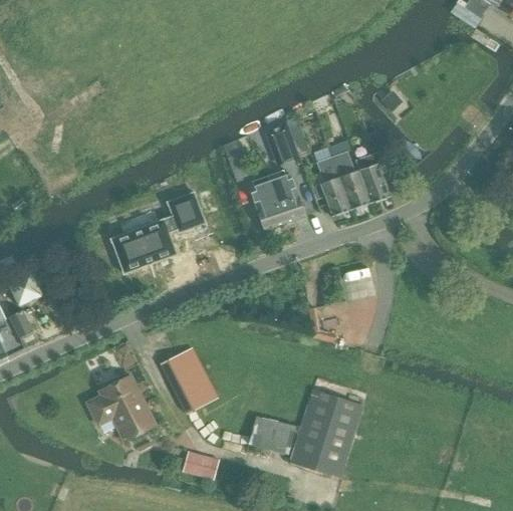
[(467,0),(463,6),(479,17),(480,18),(492,0),(467,0)]
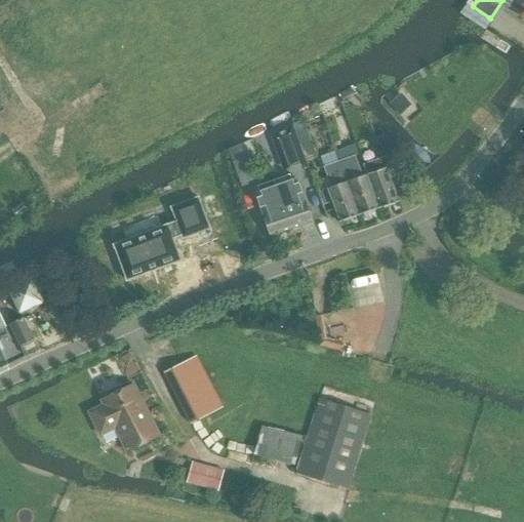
[(516,0),(511,9),(523,16),(523,0),(516,0)]
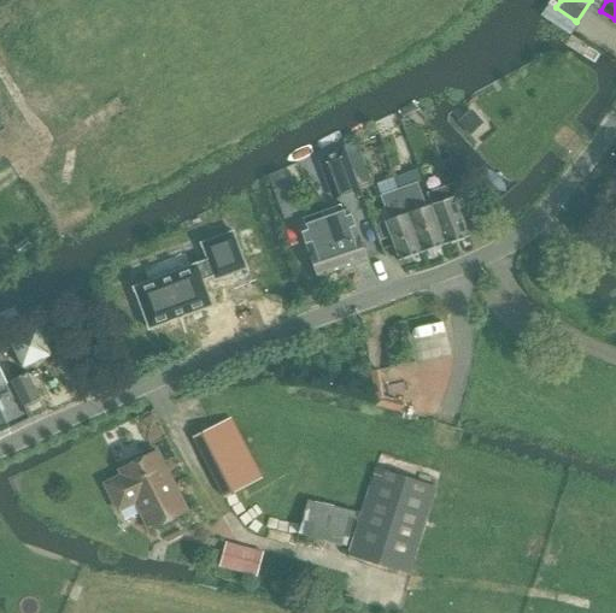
[(339,194),(357,187),(356,182),(368,177),(355,139),(341,143),(344,147),(316,157),(330,196),(339,194)]
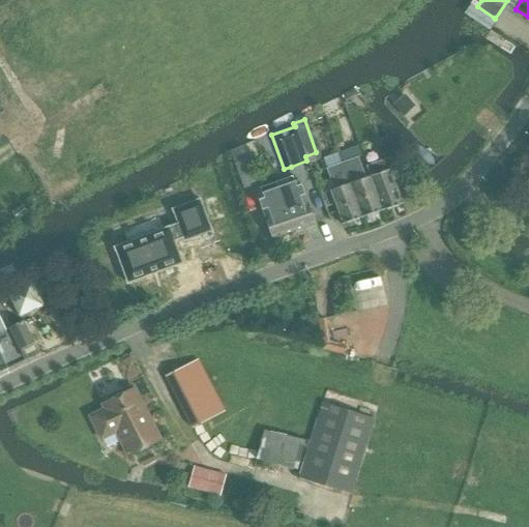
[(383,145),(391,140),(389,138),(385,132),(378,137),(383,145)]
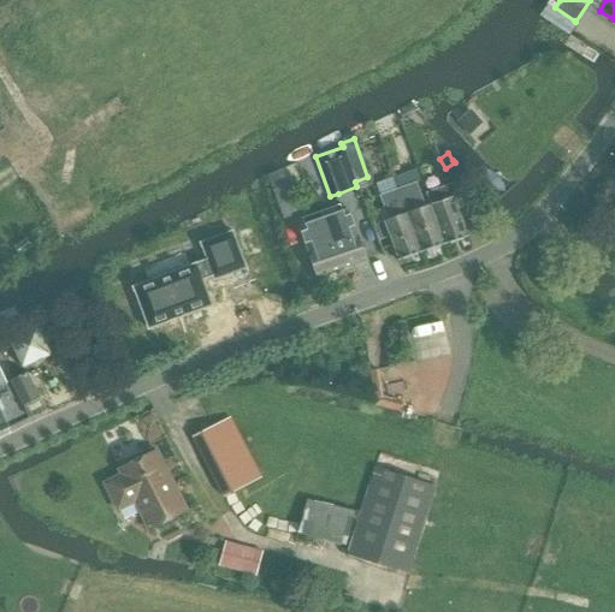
[(423,203),(415,180),(397,186),(421,250),(444,242),(430,201),(423,203)]
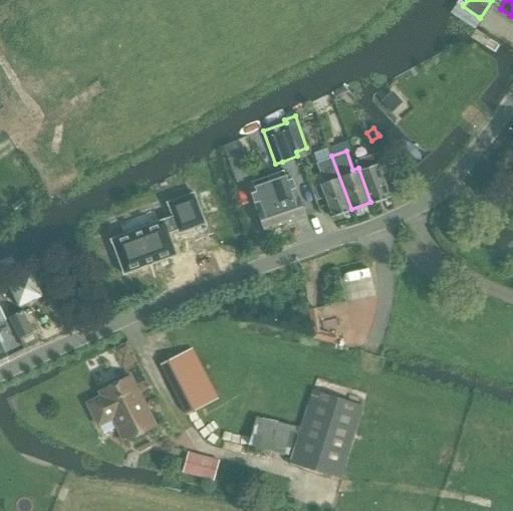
[(358,168),(370,202),(391,194),(378,164),(385,162),(382,155),(375,151),(354,159),(358,168)]
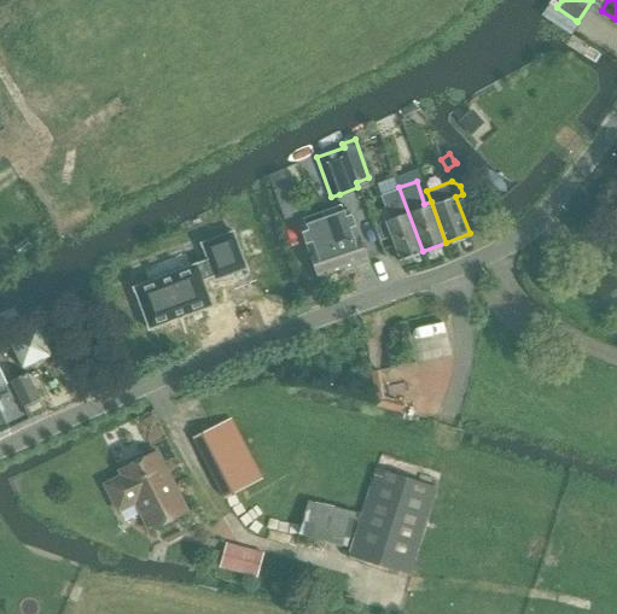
[(284,217),(300,211),(289,182),(273,187),(284,217)]
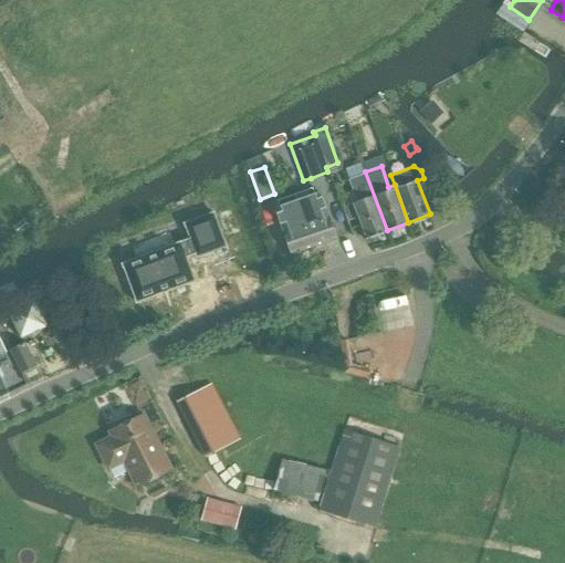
[(365,238),(387,230),(365,171),(349,178),(356,198),(352,200),(365,238)]
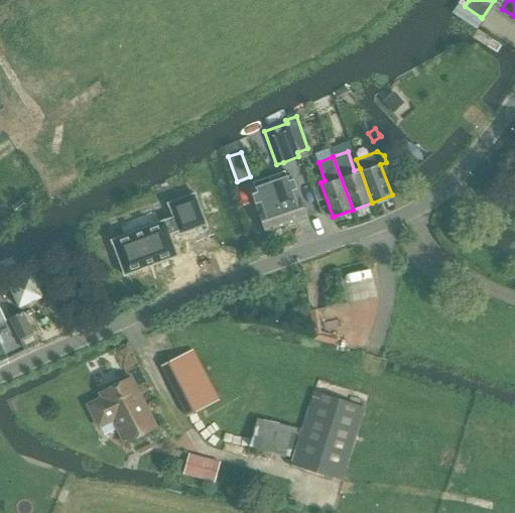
[(284,223),(304,216),(291,174),(270,181),(284,223)]
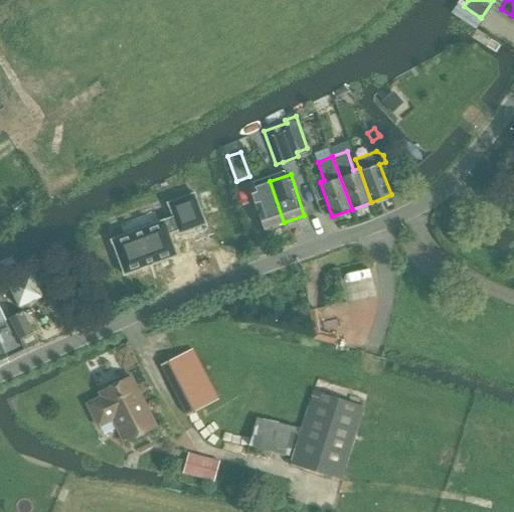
[(254,186),(249,188),(266,228),(284,222),(270,181),(254,186)]
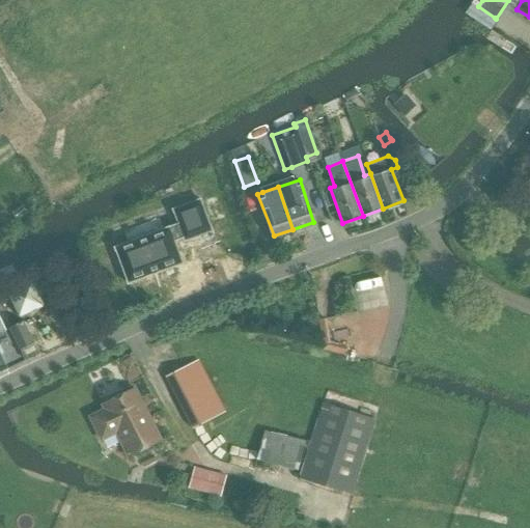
[(127,278),(126,278),(127,282),(131,280),(130,280),(178,262),(182,261),(180,257),(180,258),(173,239),(182,235),(184,240),(186,239),(186,238),(208,229),(208,230),(212,229),(211,226),(210,226),(200,199),(199,197),(197,198),(174,206),(171,207),(172,210),(173,210),(177,222),(169,225),(168,225),(165,226),(117,245),(117,244),(113,246),(115,249),(127,278)]
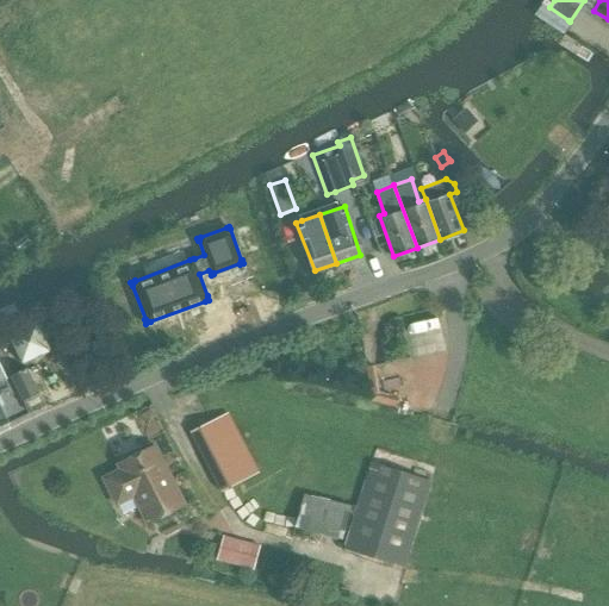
[(8,335),(20,361),(47,349),(35,323),(8,335)]
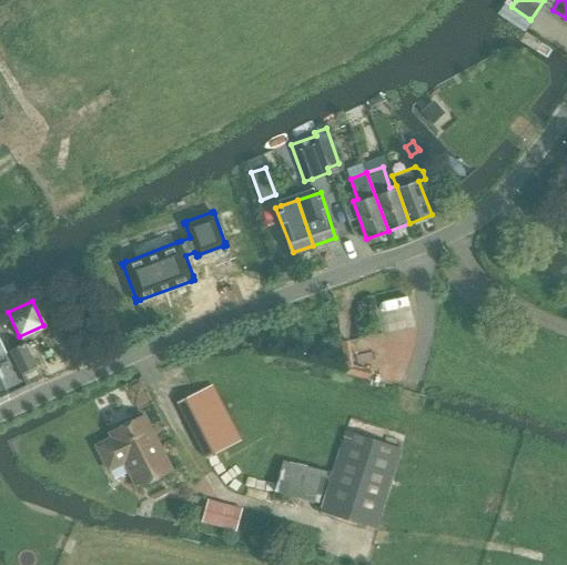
[(23,372),(36,365),(24,341),(12,346),(23,372)]
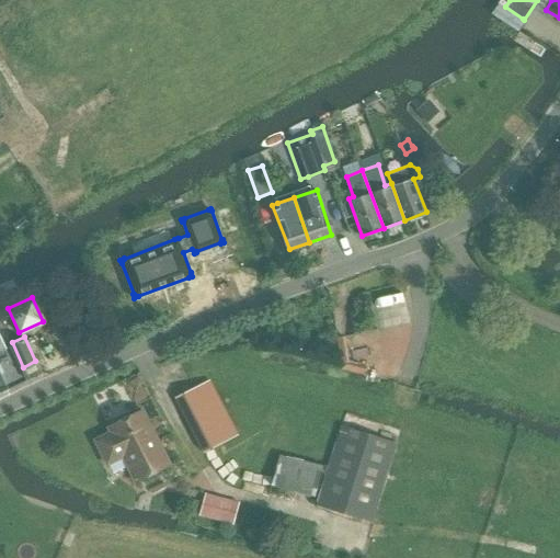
[(208,379),(174,397),(185,419),(220,401),(208,379)]
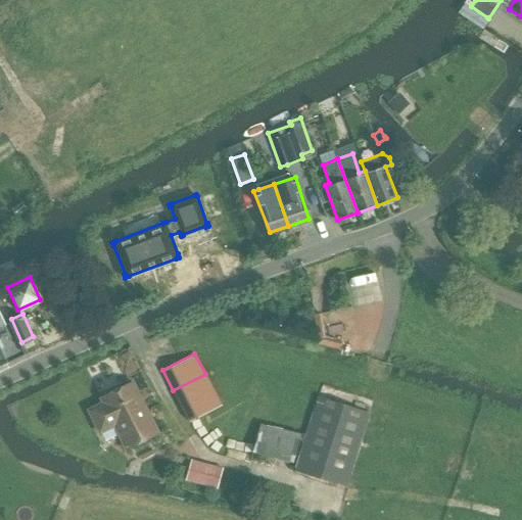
[(157,431),(134,386),(132,381),(101,396),(103,402),(89,409),(100,430),(114,423),(126,446),(157,431)]
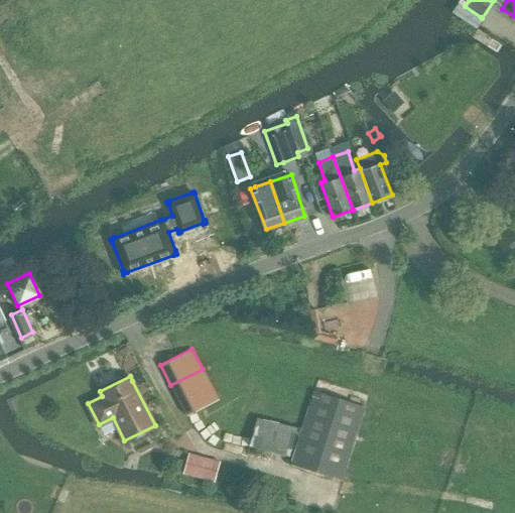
[(209,382),(177,398),(185,413),(217,397),(209,382)]
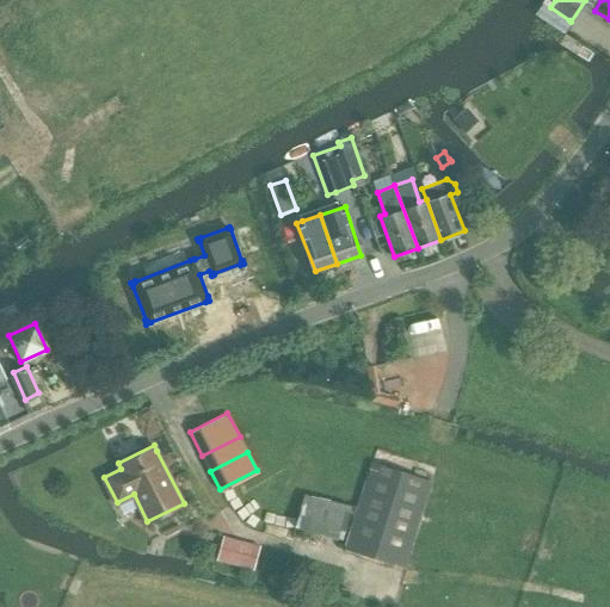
[(377,468),(358,531),(379,537),(388,508),(411,515),(421,482),(377,468)]
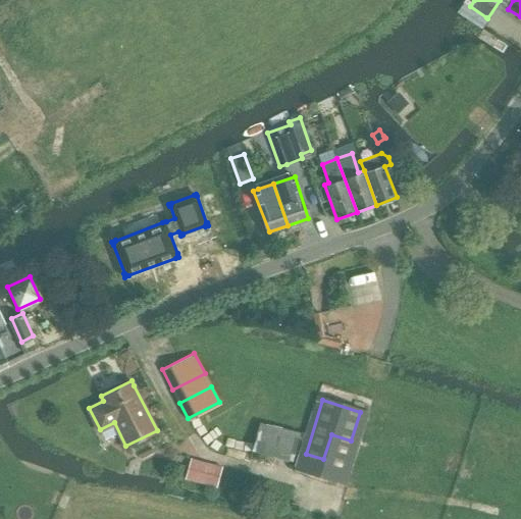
[(215,487),(221,466),(190,457),(184,478),(215,487)]
